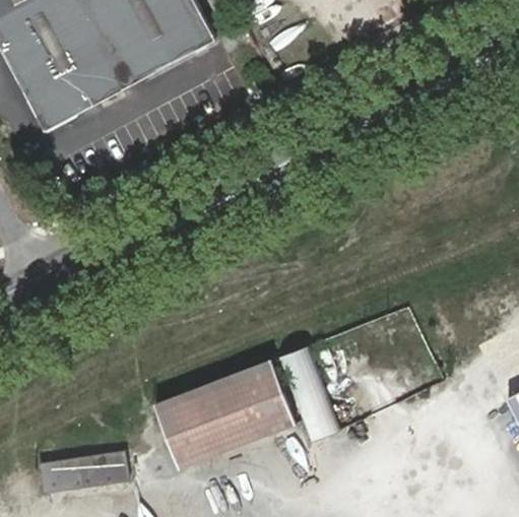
[(0,43),(3,49),(46,129),(216,39),(195,0),(0,0),(0,43)]
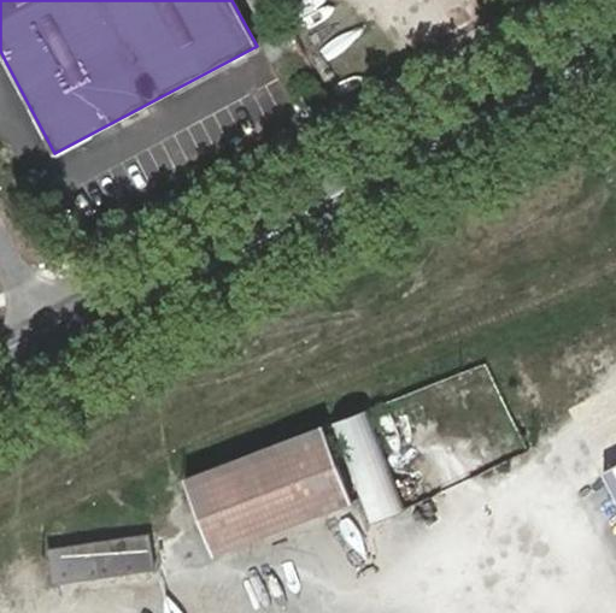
[(362,411),(328,424),(368,523),(403,510),(362,411)]
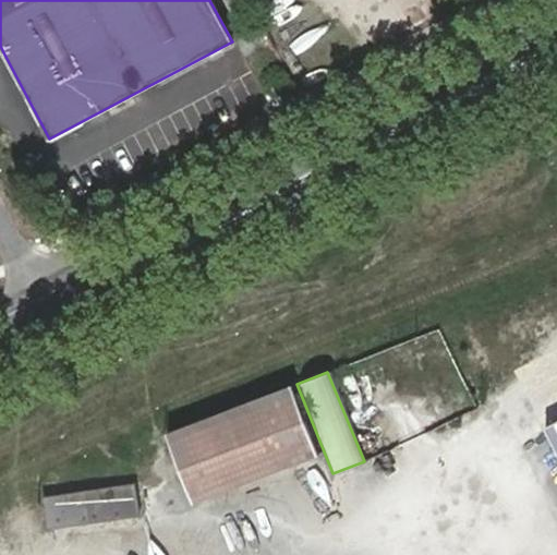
[(289,387),(165,437),(192,504),(317,455),(289,387)]
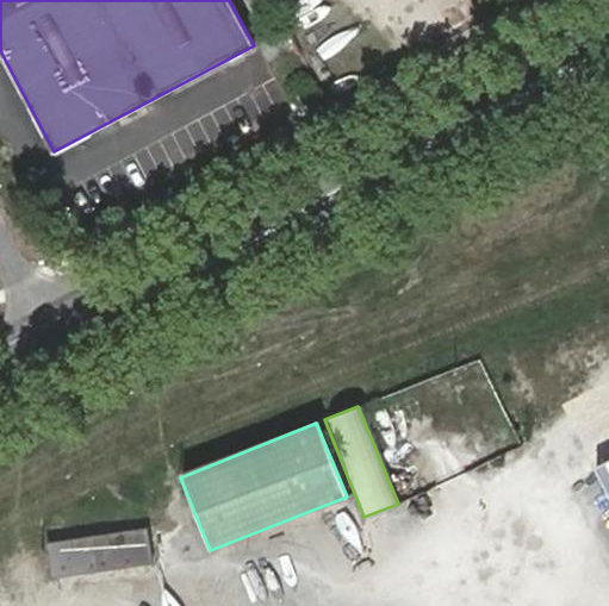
[(608,464),(591,474),(608,507),(608,464)]
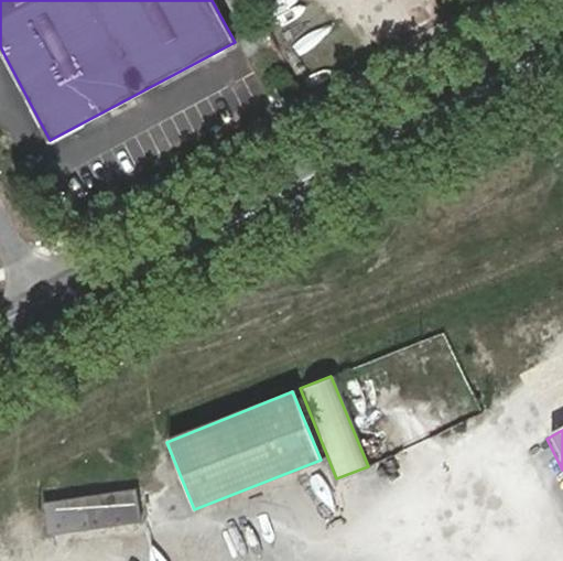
[(47,541),(140,526),(136,494),(42,508),(47,541)]
